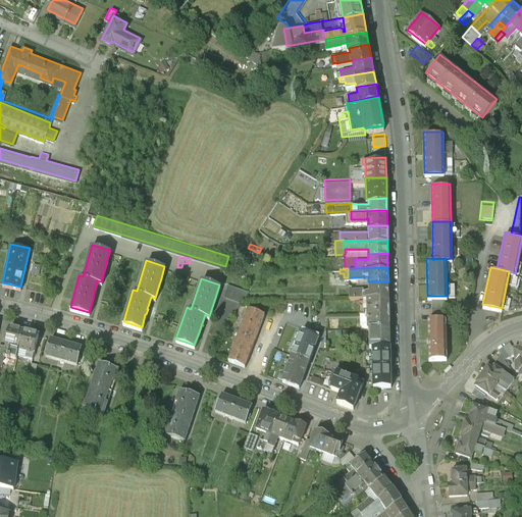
[(248,289),(227,281),(223,294),(242,300),(248,289)]
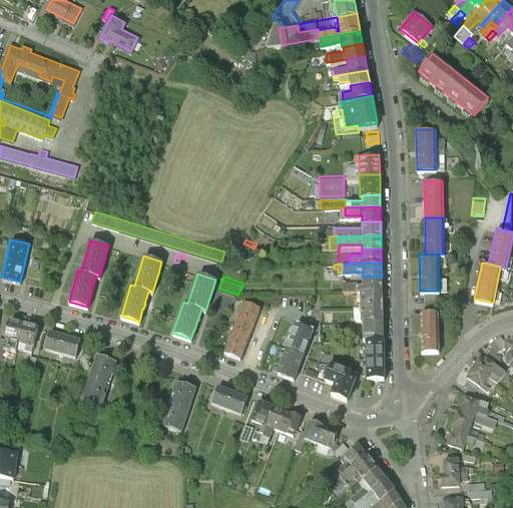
[(382,277),(362,277),(362,282),(343,283),(343,291),(361,291),(382,290),(382,277)]
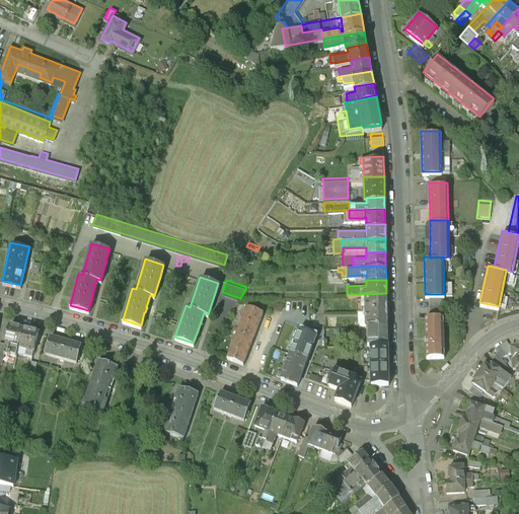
[(386,293),(365,294),(365,305),(363,305),(363,309),(386,308),(386,293)]
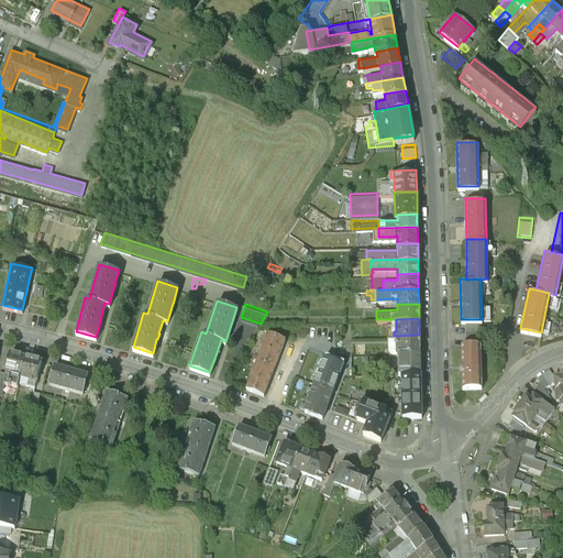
[(477,327),(466,327),(467,341),(478,341),(477,327)]
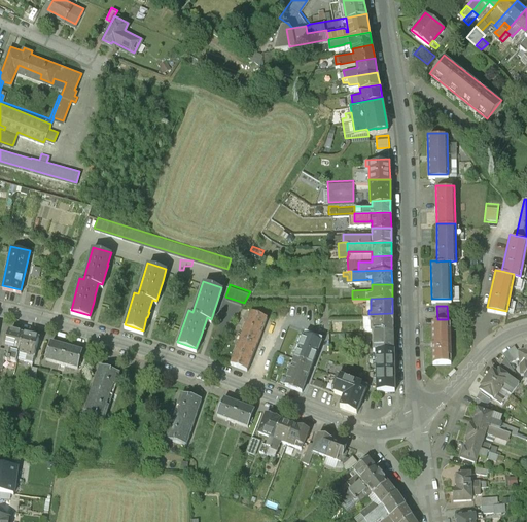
[(250,309),(231,361),(247,368),(267,315),(250,309)]
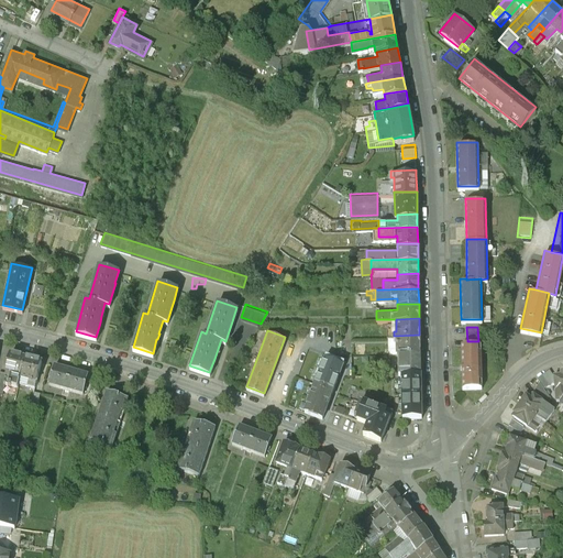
[(419,335),(394,336),(394,339),(396,339),(396,351),(398,351),(420,351),(419,335)]
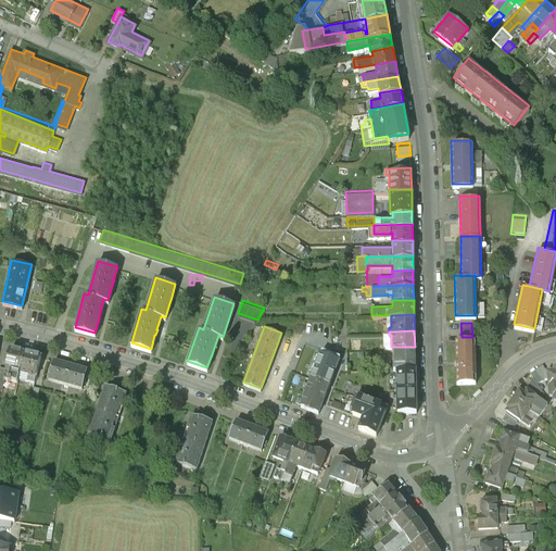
[(462,337),(456,337),(457,380),(476,379),(475,337),(462,337)]
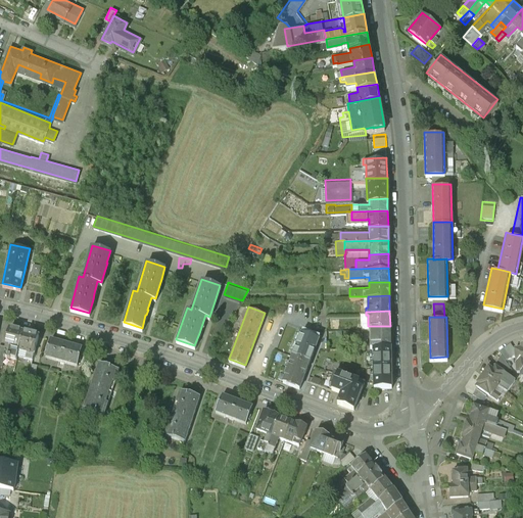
[(24,329),(9,325),(7,333),(9,334),(7,342),(6,342),(5,343),(3,352),(4,352),(8,354),(7,355),(10,355),(16,356),(17,352),(24,329)]
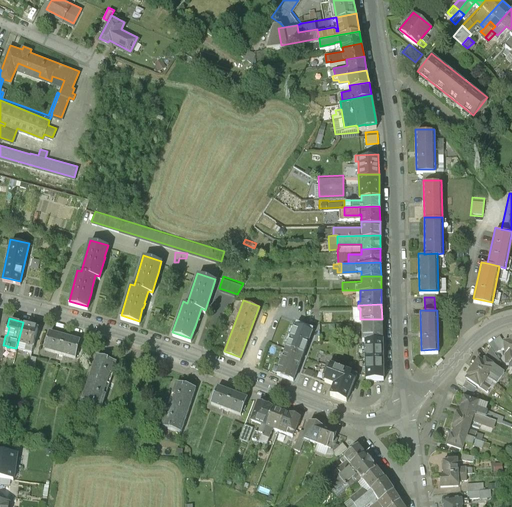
[(382,319),(362,319),(362,338),(365,338),(382,338),(382,319)]
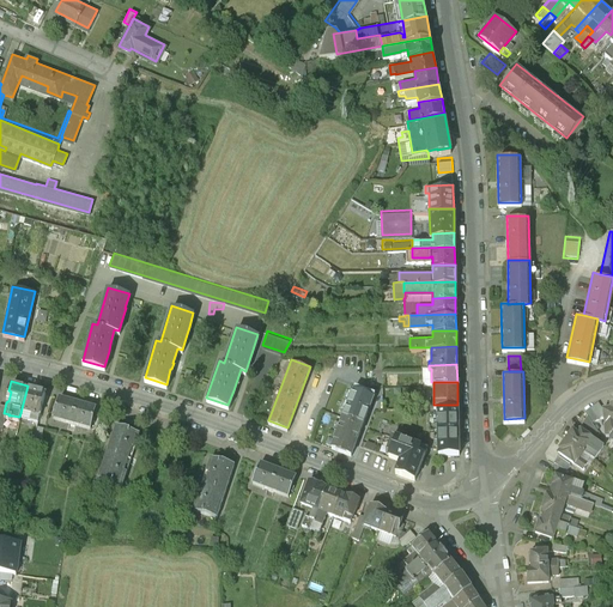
[(354,384),(332,444),(351,451),(374,392),(354,384)]
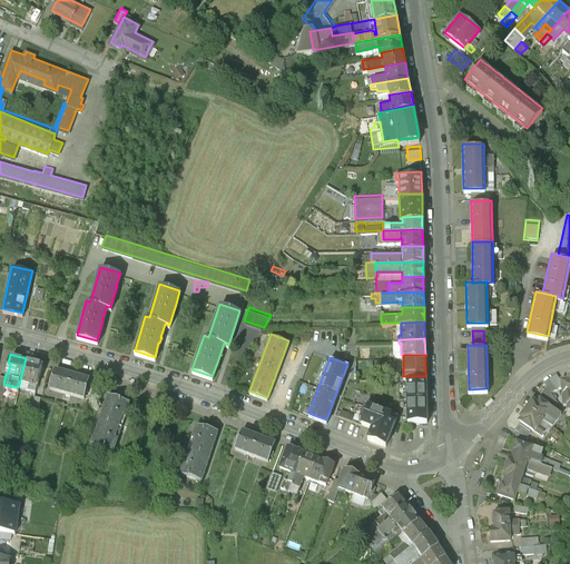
[(42,362),(26,358),(19,384),(36,388),(42,362)]
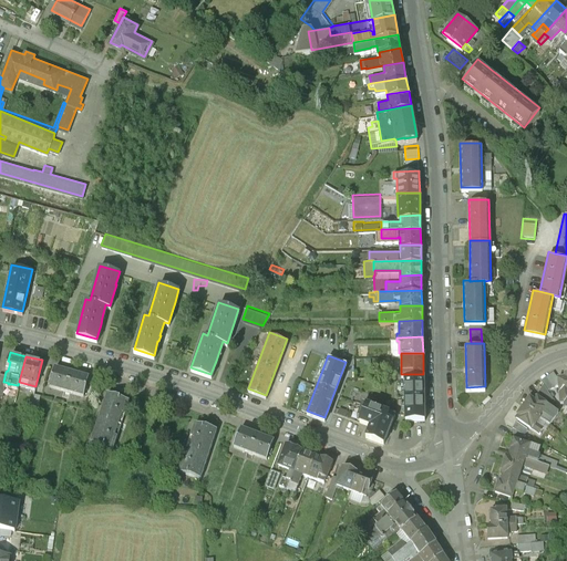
[(89,374),(55,364),(50,383),(84,392),(89,374)]
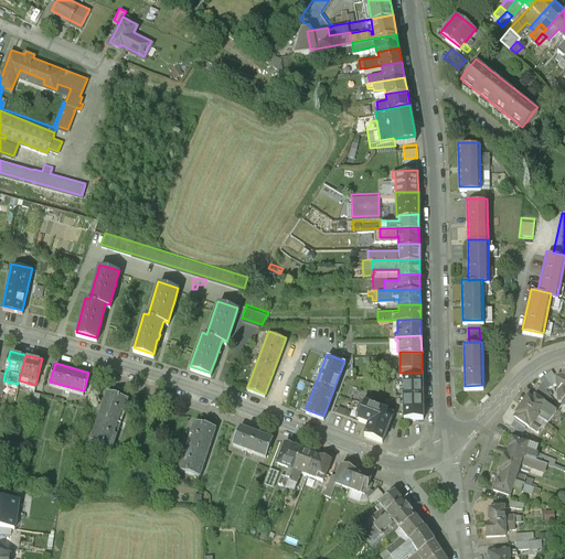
[(551,367),(539,376),(541,379),(545,386),(555,378),(555,374),(556,374),(551,367)]
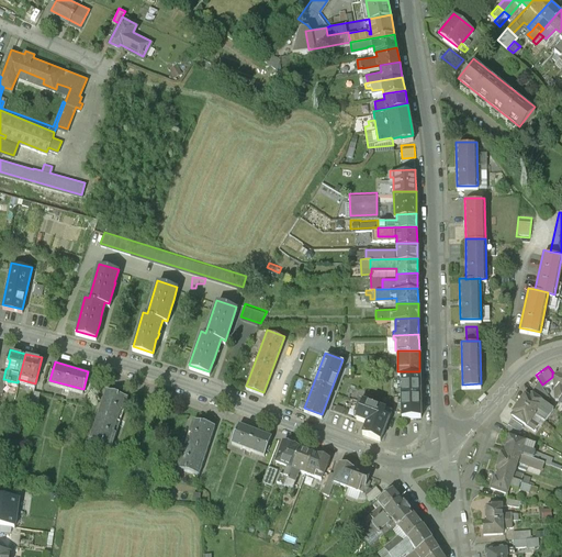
[(561,366),(559,367),(559,371),(553,372),(552,372),(552,377),(555,398),(559,397),(560,402),(561,401),(561,366)]
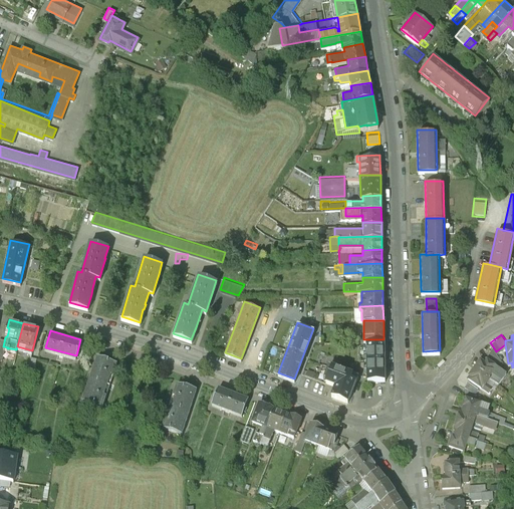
[(383,339),(366,339),(367,378),(384,377),(383,339)]
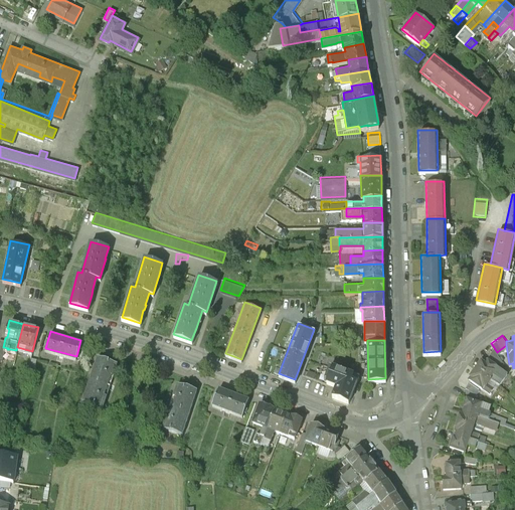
[(493,346),(486,357),(497,365),(502,358),(497,352),(493,346)]
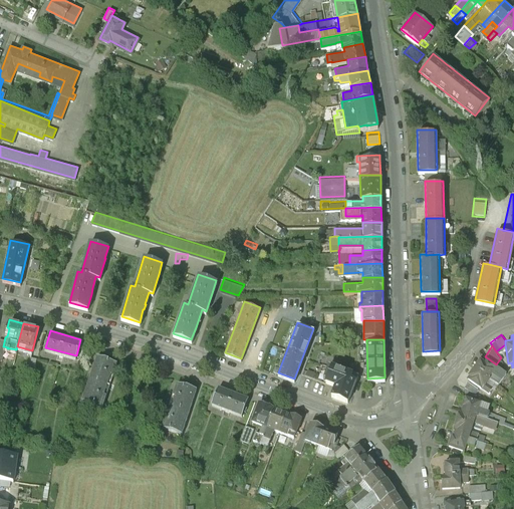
[(36,356),(31,354),(28,367),(33,368),(36,356)]
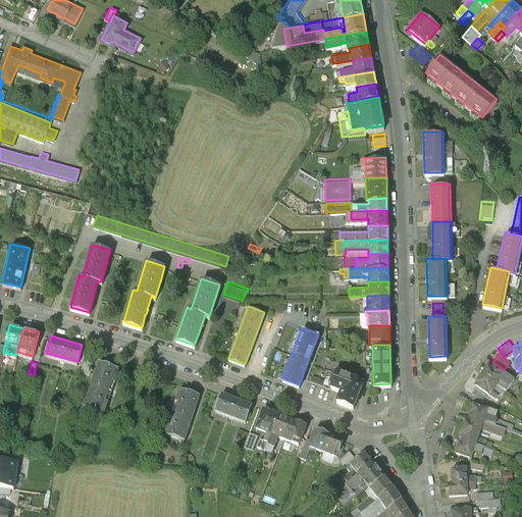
[(118,366),(99,360),(84,404),(104,411),(118,366)]
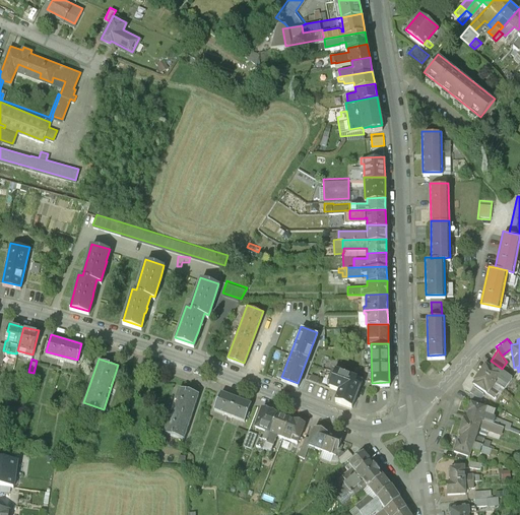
[(502,369),(491,361),(488,364),(485,362),(479,370),(494,379),(504,386),(508,380),(508,381),(512,376),(502,369)]
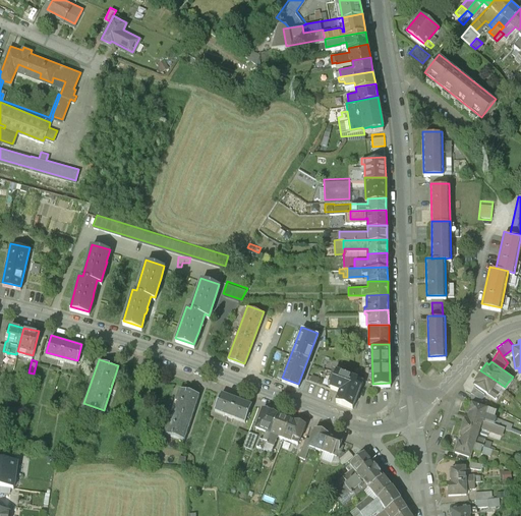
[(495,380),(480,370),(478,374),(477,374),(476,375),(476,376),(475,377),(475,378),(473,381),(487,391),(488,390),(491,386),(495,380)]
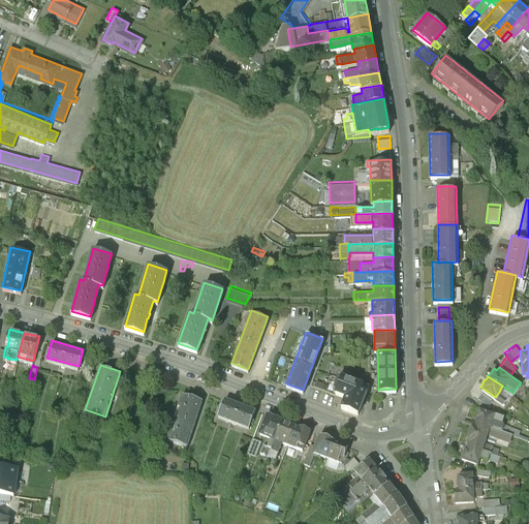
[(368,384),(351,378),(341,405),(358,411),(368,384)]
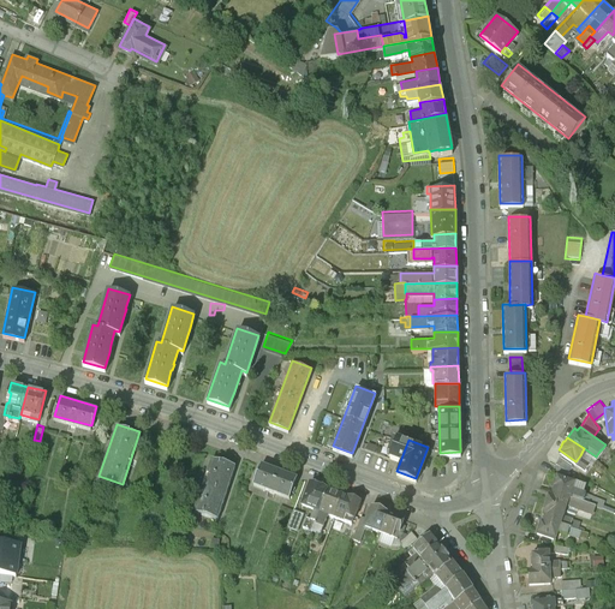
[(571,461),(560,453),(555,460),(567,467),(571,461)]
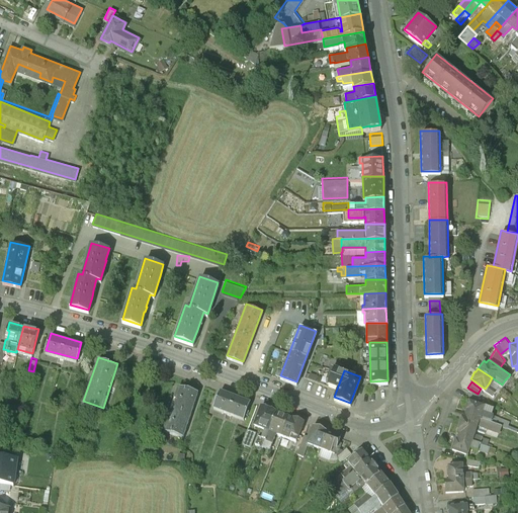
[(178,383),(164,428),(183,434),(198,391),(178,383)]
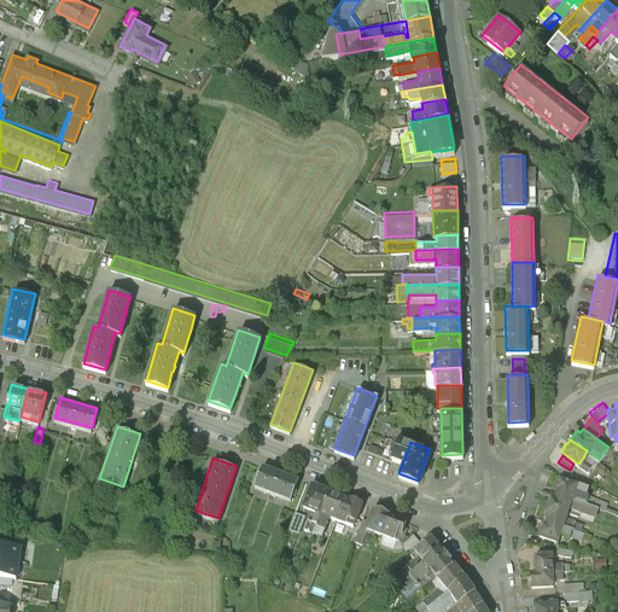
[(592,464),(583,458),(579,462),(588,468),(592,464)]
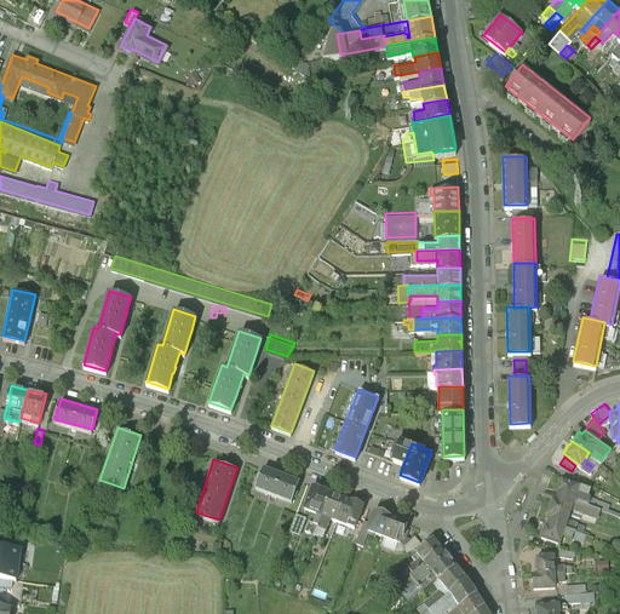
[(299,478),(263,464),(256,485),(292,498),(299,478)]
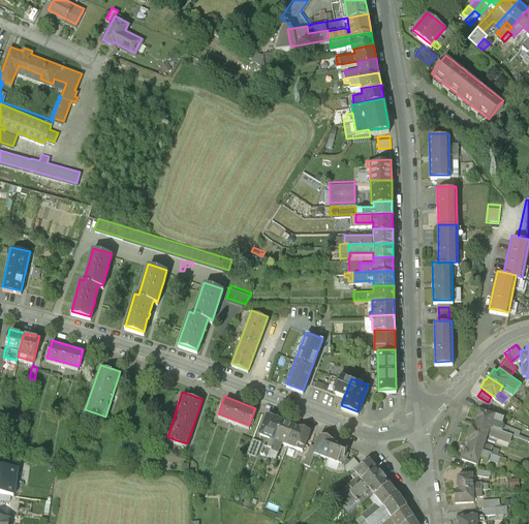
[(488,402),(477,396),(474,403),(486,407),(488,402)]
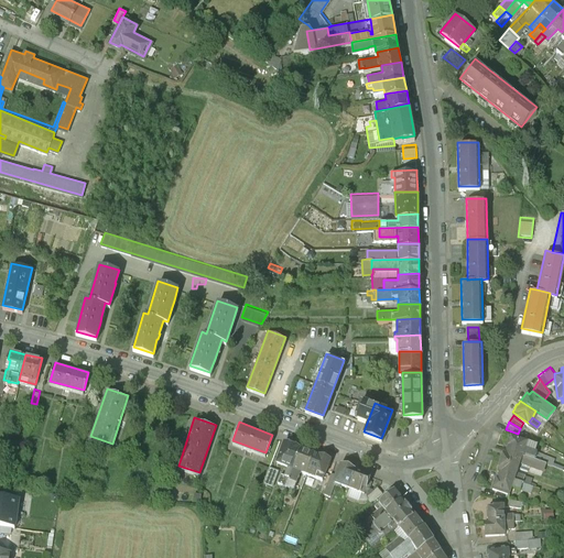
[(537,441),(509,433),(506,442),(508,442),(507,446),(528,453),(534,456),(537,449),(534,448),(537,441)]
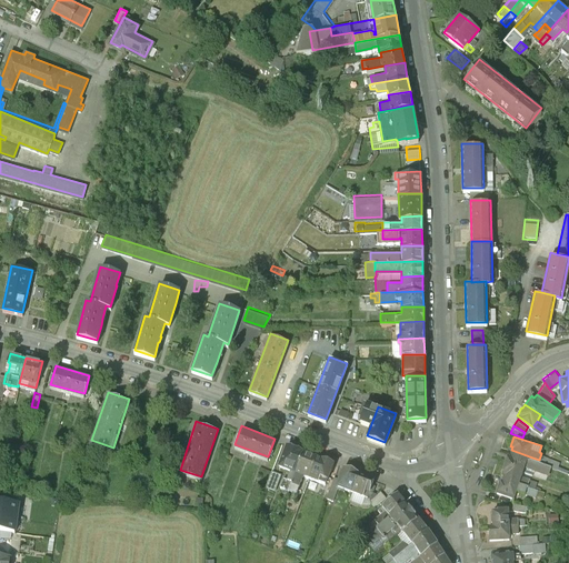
[(303,450),(287,443),(280,463),(291,468),(288,476),(283,474),(280,483),(289,488),(289,486),(296,470),(303,450)]
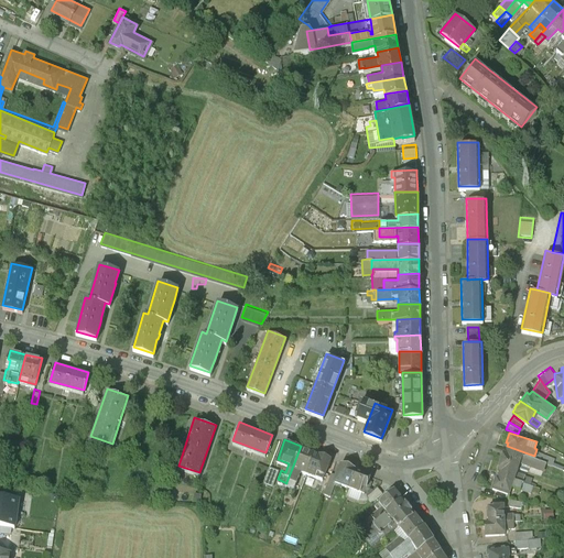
[(314,451),(301,446),(293,466),(300,468),(306,470),(314,451)]
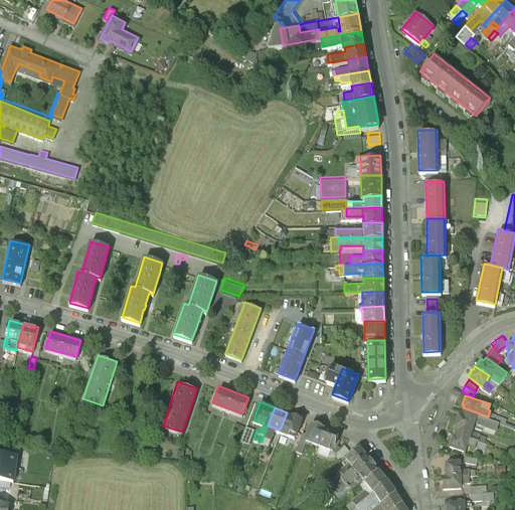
[(482,414),(463,407),(462,411),(460,410),(457,418),(473,425),(475,418),(485,422),(489,425),(489,423),(496,426),(498,420),(497,420),(488,416),(482,414)]
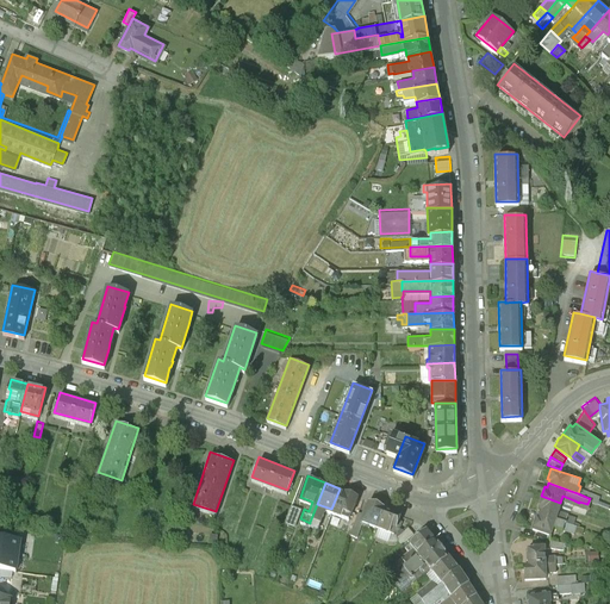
[(591,490),(580,486),(578,493),(589,498),(591,490)]
